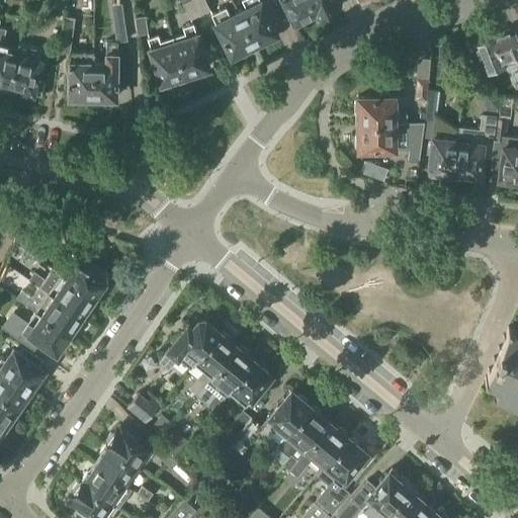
[(53,0),(53,7),(65,9),(66,0),(53,0)]
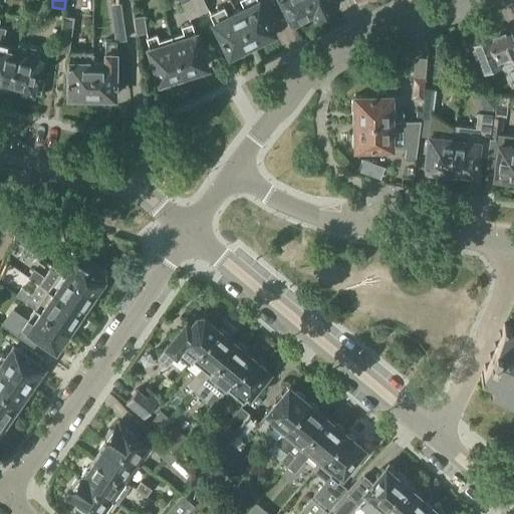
[(179,0),(189,19),(198,14),(191,0),(179,0)]
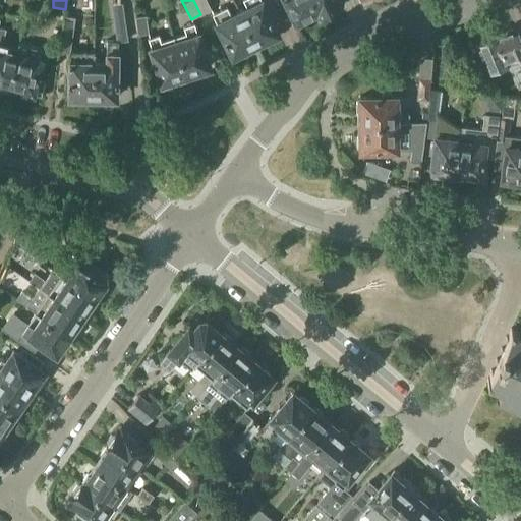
[(193,0),(200,14),(211,10),(206,0),(193,0)]
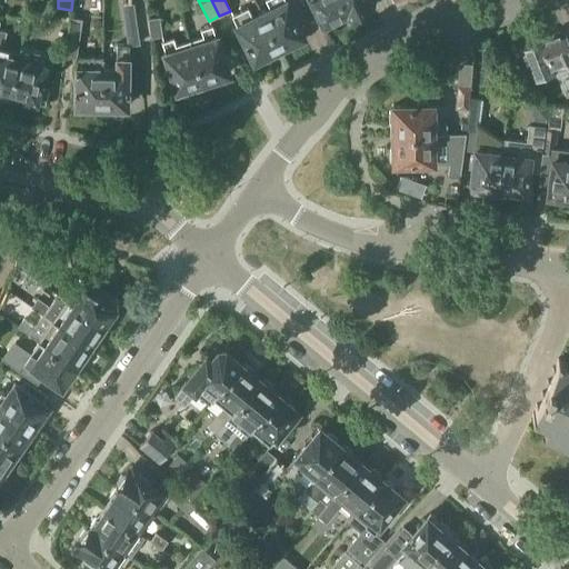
[(271,8),(261,12),(279,48),(289,43),(293,46),(299,42),(300,38),(303,37),(287,0),(286,0),(285,0),(267,0),(271,8)]
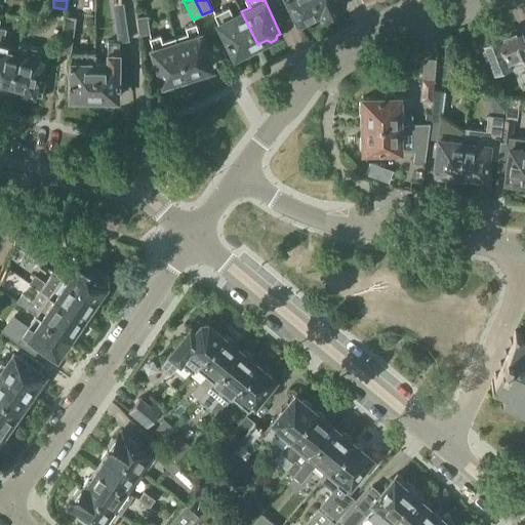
[(306,19),(307,23),(321,15),(314,0),(286,0),(297,24),(306,19)]
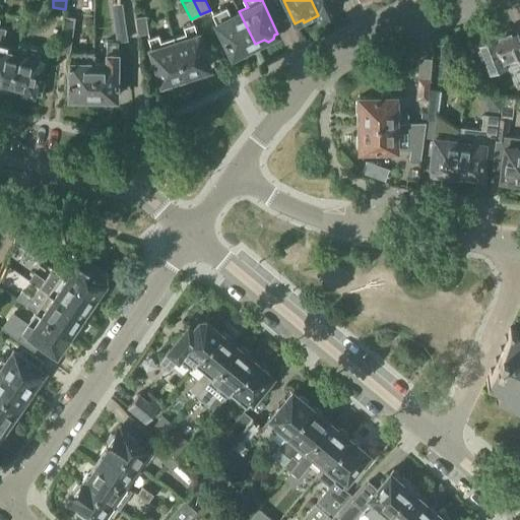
[(311,0),(318,15),(322,16),(328,14),(329,9),(340,4),(337,0),(311,0)]
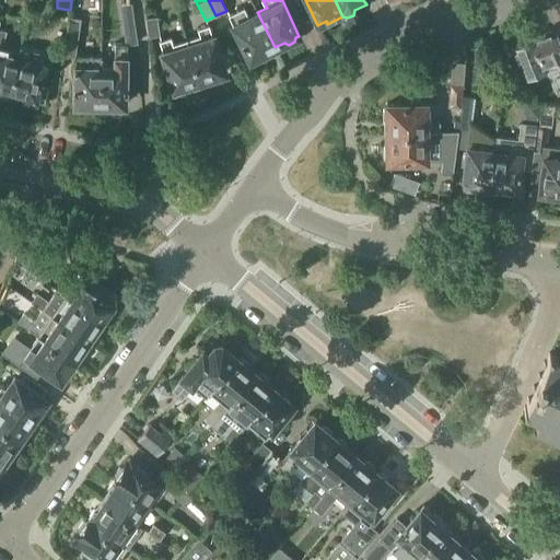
[(119,6),(126,45),(127,45),(137,44),(131,3),(119,6)]
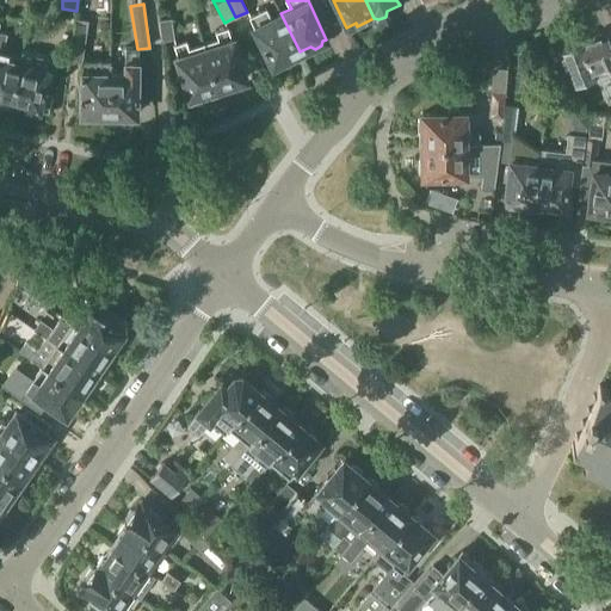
[(252,16),(251,16),(252,20),(255,26),(254,26),(260,38),(273,65),(277,63),(281,65),(288,62),(289,57),(300,51),(281,13),(271,18),(266,8),(252,16)]
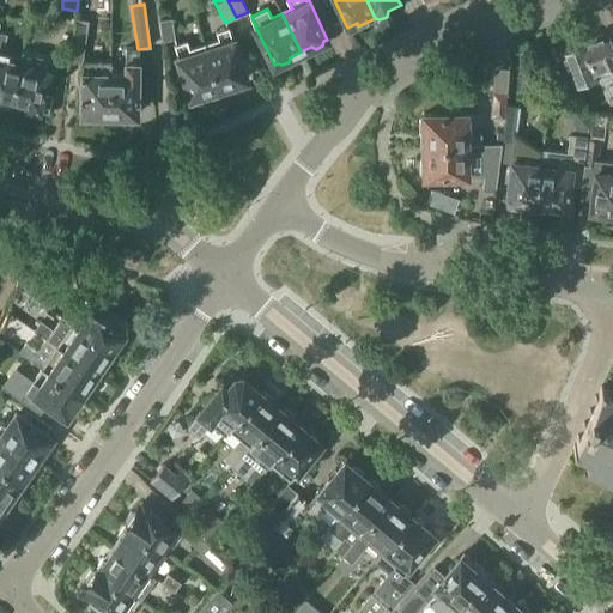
[(74,18),(68,62),(82,62),(87,20),(74,18)]
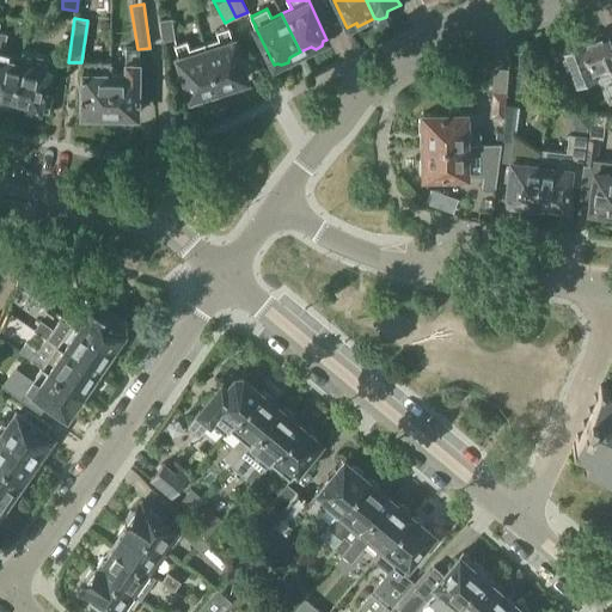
[(159,20),(161,41),(175,40),(171,19),(159,20)]
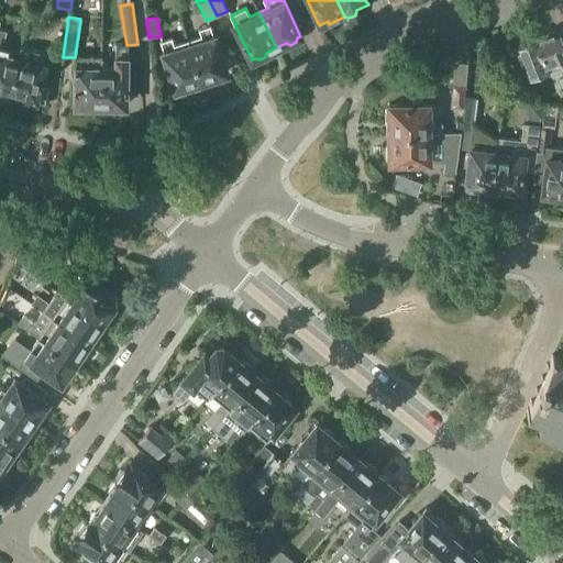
[(189,45),(200,80),(225,73),(214,37),(210,25),(199,29),(202,41),(189,45)]
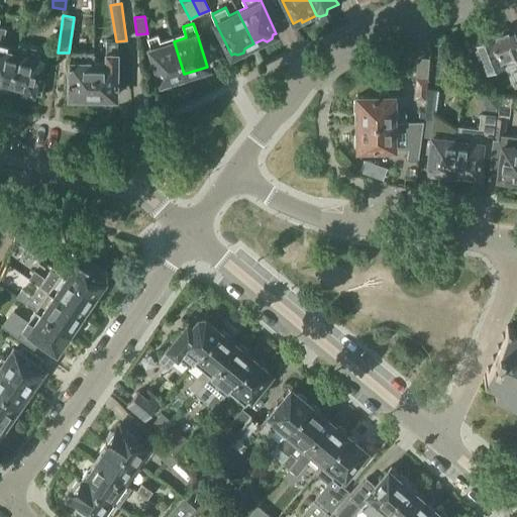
[(0,85),(8,87),(17,49),(1,45),(5,29),(0,27),(0,85)]
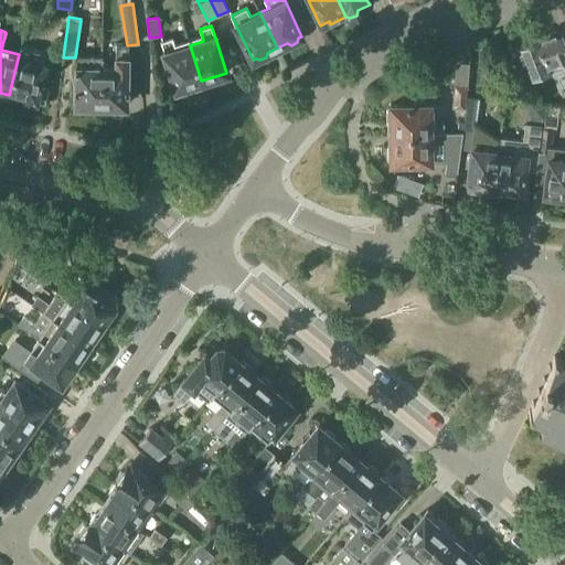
[(530,76),(534,75),(536,76),(545,73),(546,71),(548,70),(546,63),(553,61),(554,63),(564,59),(564,49),(558,33),(539,41),(537,40),(519,48),(530,76)]
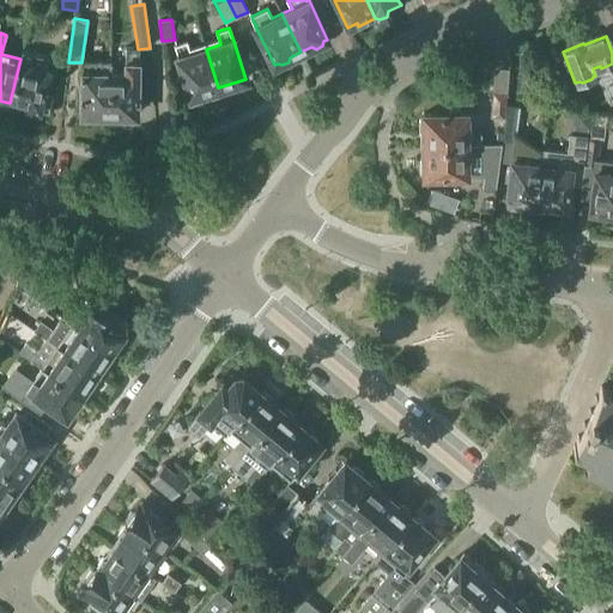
[(187,41),(175,44),(178,58),(178,59),(190,97),(199,95),(204,96),(212,93),(214,90),(218,87),(206,49),(190,54),(187,41)]
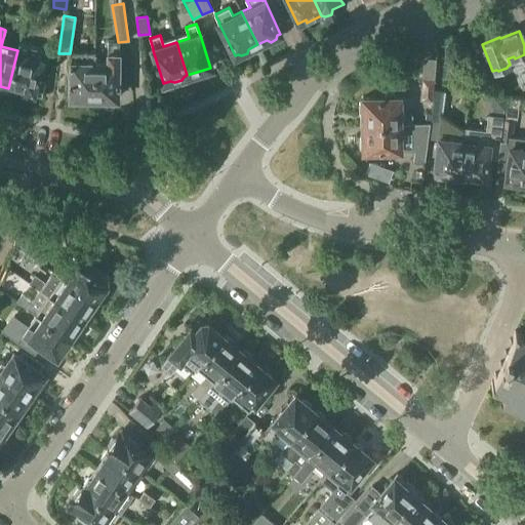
[(94,62),(93,97),(97,97),(99,101),(108,101),(111,97),(118,98),(119,42),(118,42),(107,41),(107,63),(94,62)]
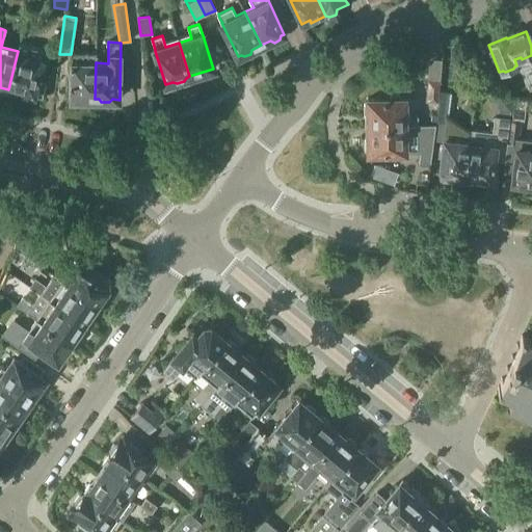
[(20,45),(18,51),(8,89),(42,98),(45,85),(37,83),(42,62),(47,63),(50,52),(20,45)]
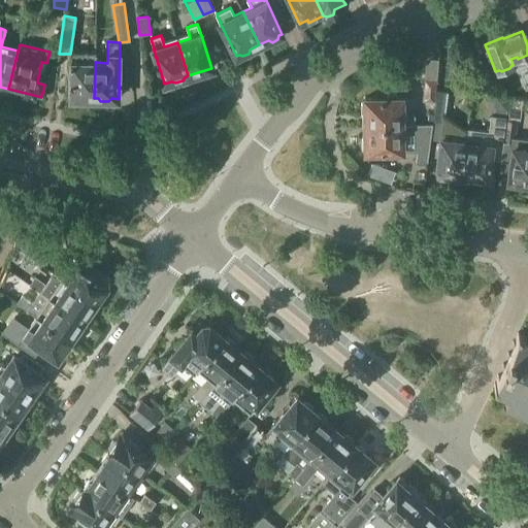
[(69,98),(76,98),(79,101),(88,101),(90,98),(94,98),(94,62),(95,54),(70,54),(69,98)]
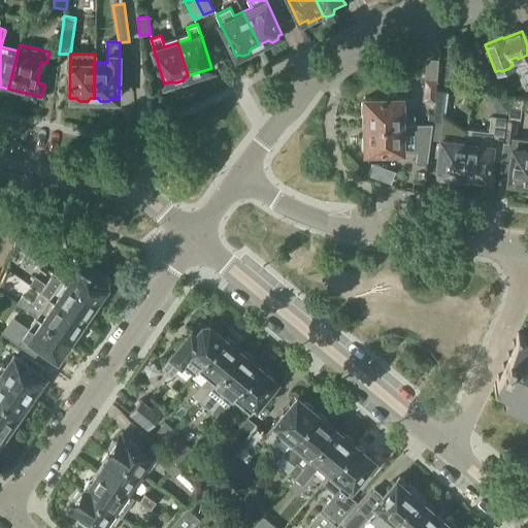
[(434,102),(435,81),(424,80),(423,101),(434,102)]
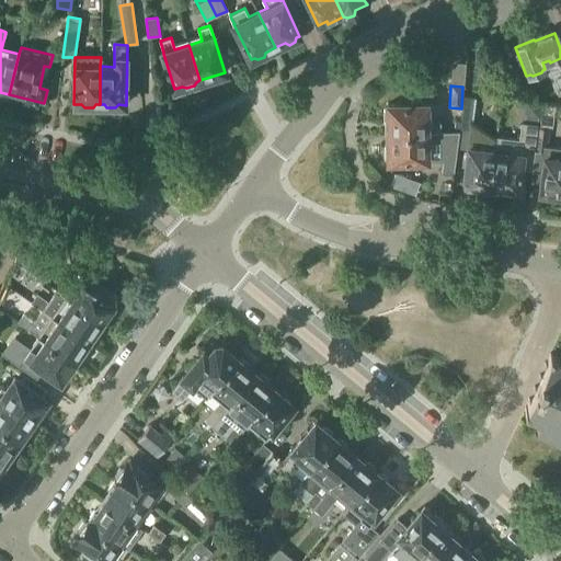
[(491,187),(502,189),(505,190),(512,191),(514,191),(517,191),(521,169),(531,170),(534,151),(537,130),(537,127),(539,103),(526,102),(524,123),(521,122),(518,139),(496,136),(494,152),(490,189),(491,189),(491,187)]
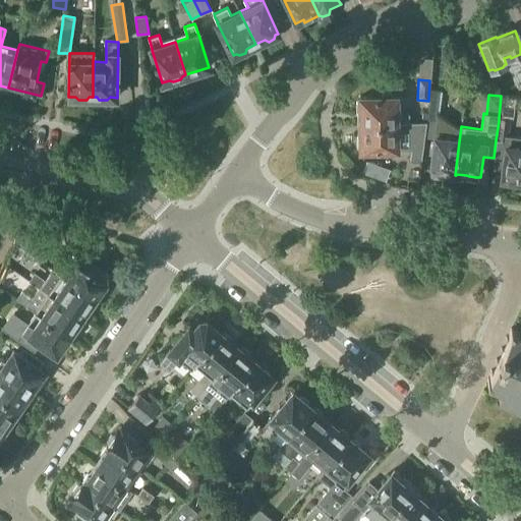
[(438,120),(441,99),(430,97),(427,113),(422,112),(421,120),(426,120),(427,119),(438,120)]
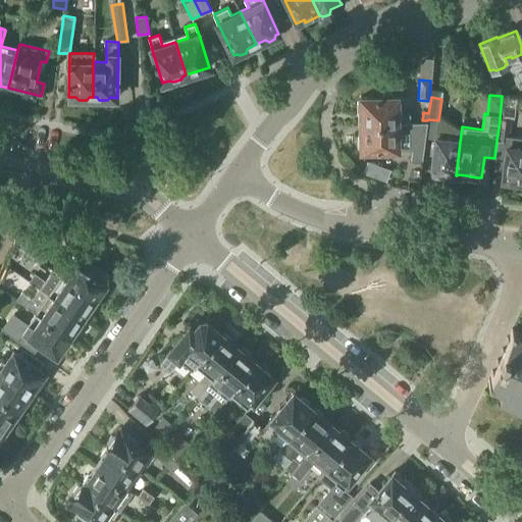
[(360,99),(361,125),(409,124),(409,114),(397,114),(397,98),(360,99)]
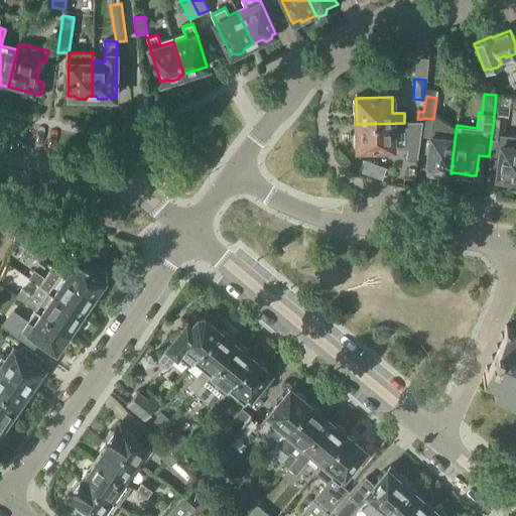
[(505,118),(494,117),(494,120),(491,139),(502,141),(505,118)]
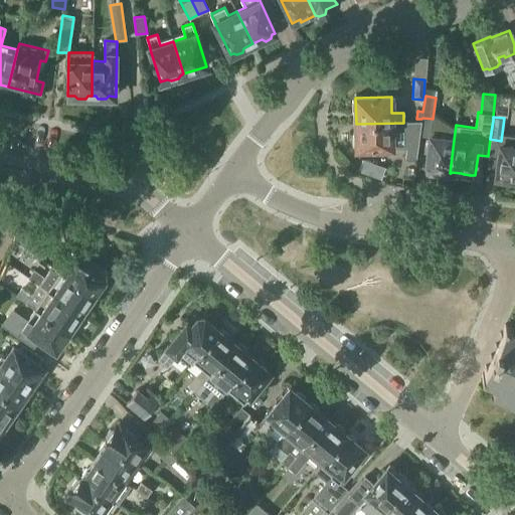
[(356,149),(376,148),(378,151),(386,151),(388,148),(406,148),(404,160),(415,162),(421,123),(403,123),(356,124),(356,149)]
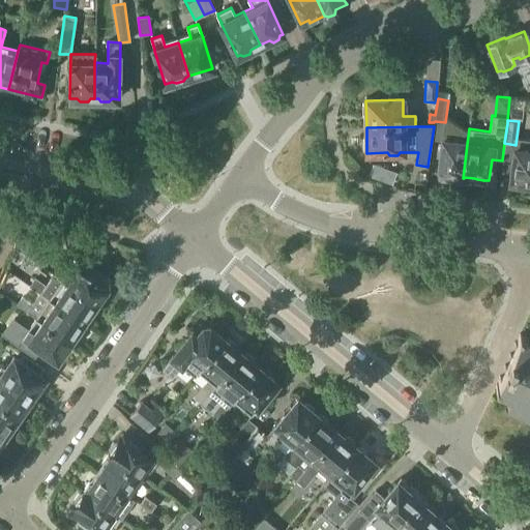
[(437,175),(463,178),(467,144),(454,143),(457,128),(444,126),(437,175)]
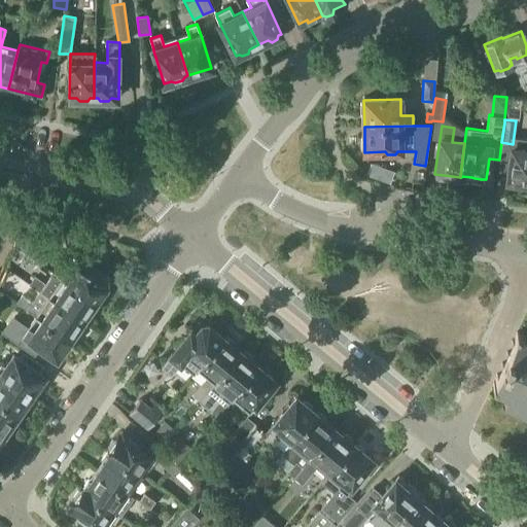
[(506,181),(520,183),(522,184),(526,185),(526,140),(521,140),(520,149),(512,148),(508,171),(506,181)]
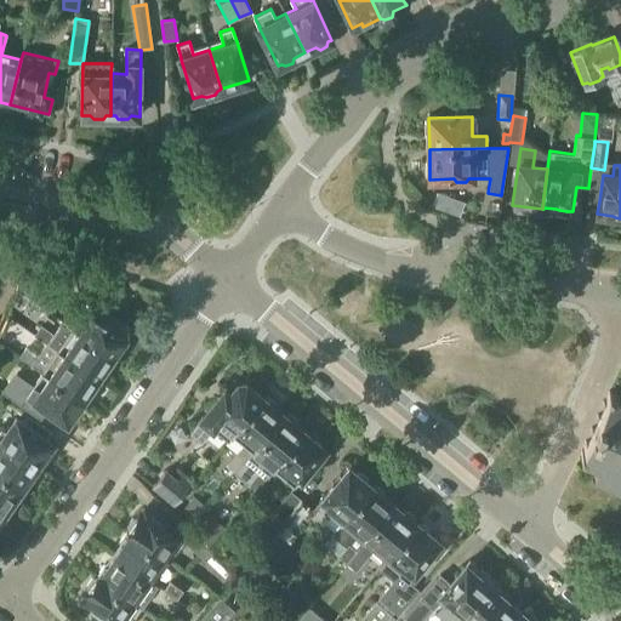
[(603,175),(604,170),(591,167),(588,188),(587,200),(599,201),(603,175)]
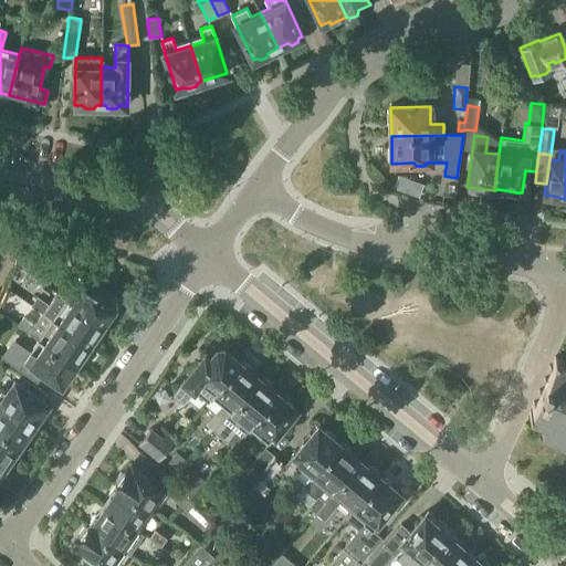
[(407,179),(397,175),(391,188),(401,191),(407,179)]
